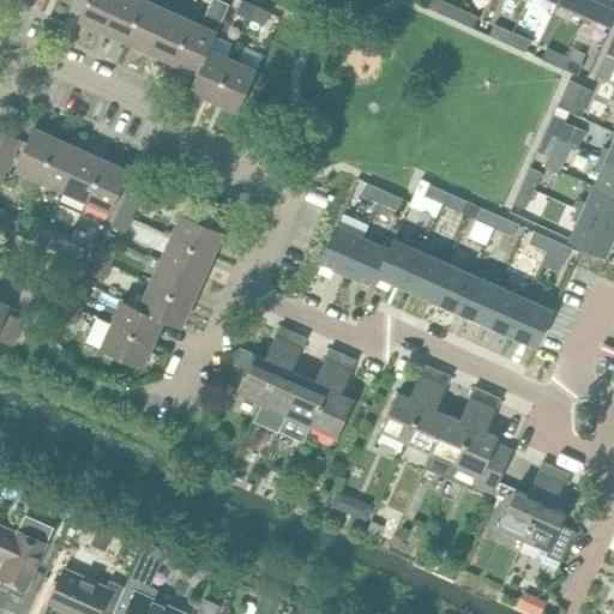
[(103,29),(116,0),(88,0),(79,18),(103,29)]
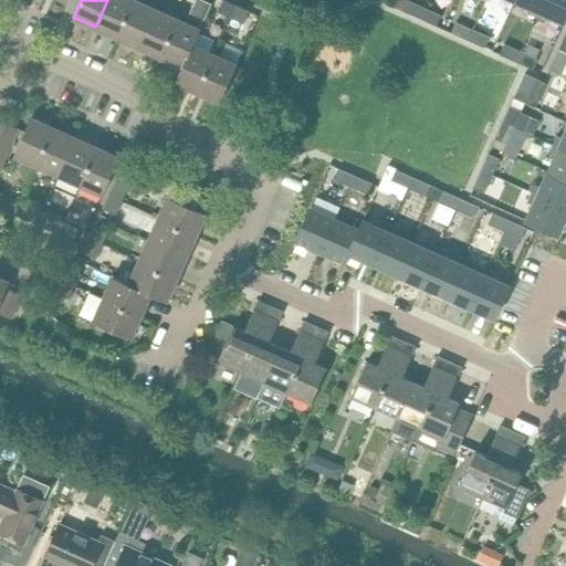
[(117,37),(133,0),(107,0),(95,27),(117,37)]
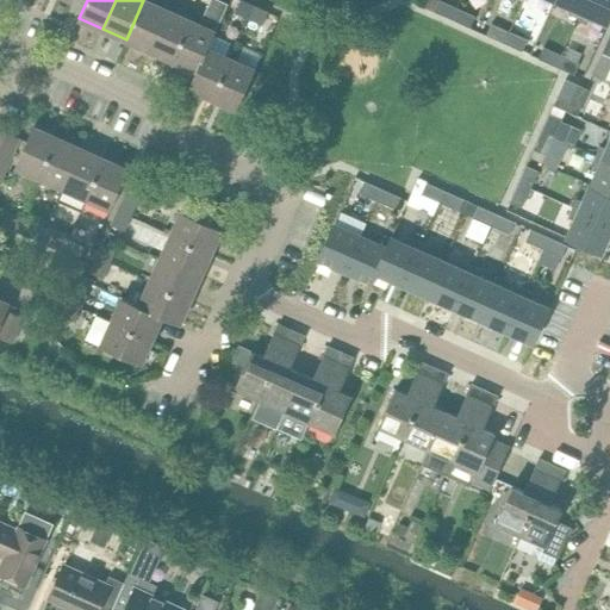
[(150,50),(168,10),(147,0),(143,0),(126,39),(150,50)]
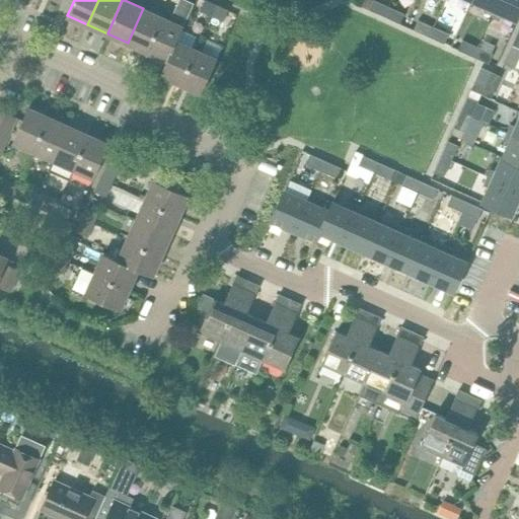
[(212,16),(217,5),(206,0),(205,0),(200,10),(212,16)]
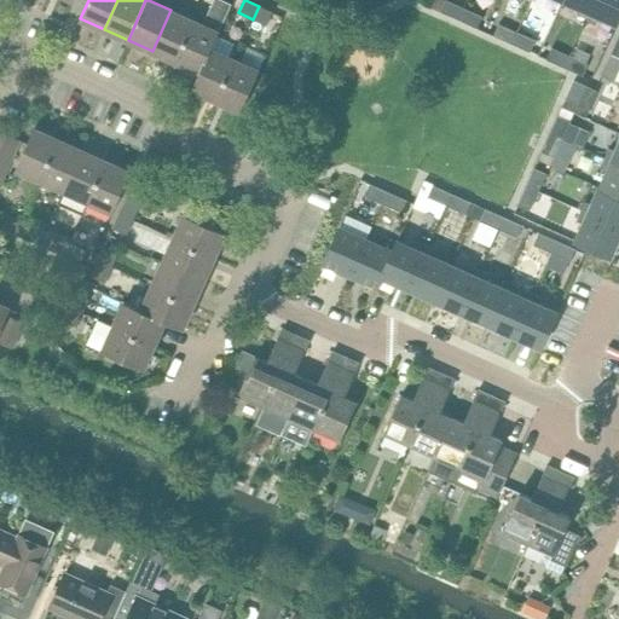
[(458,21),(464,9),(445,0),(440,12),(458,21)]
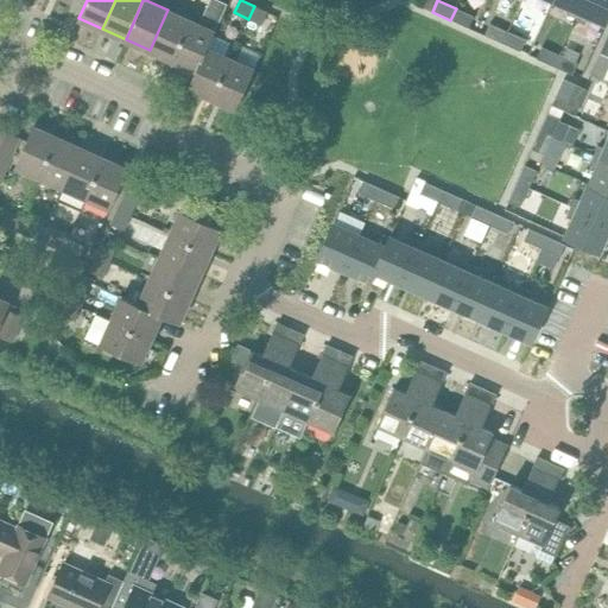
[(576,18),(583,0),(553,0),(553,1),(569,8),(567,14),(576,18)]
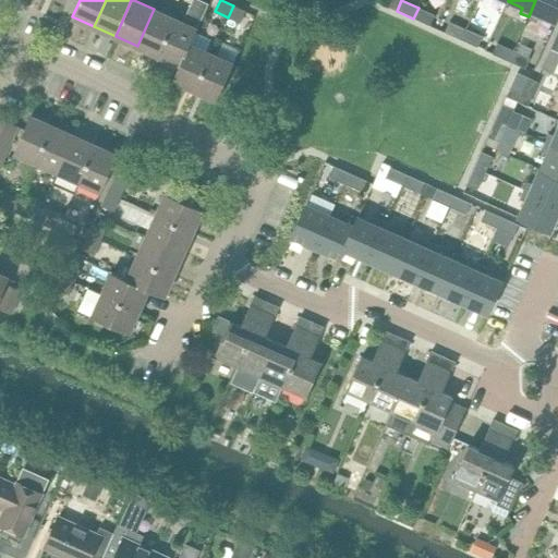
[(556,22),(557,16),(557,0),(535,0),(529,16),(537,21),(540,14),(556,22)]
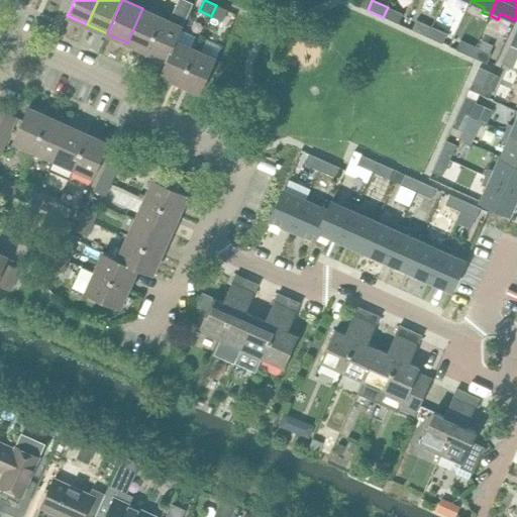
[(223,21),(227,10),(216,5),(211,16),(223,21)]
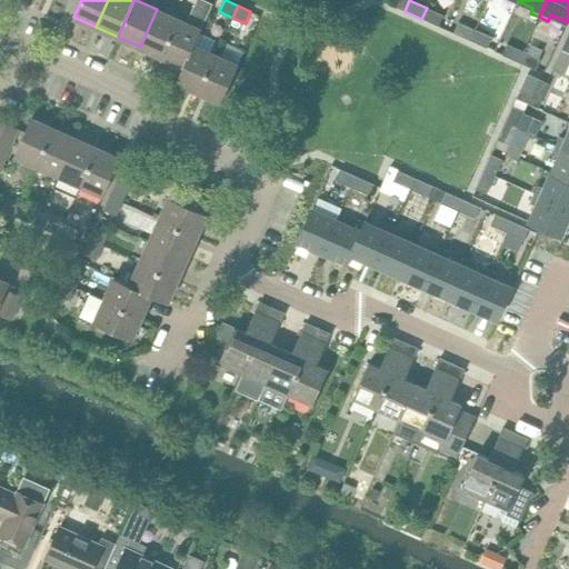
[(439,27),(443,16),(427,8),(421,19),(439,27)]
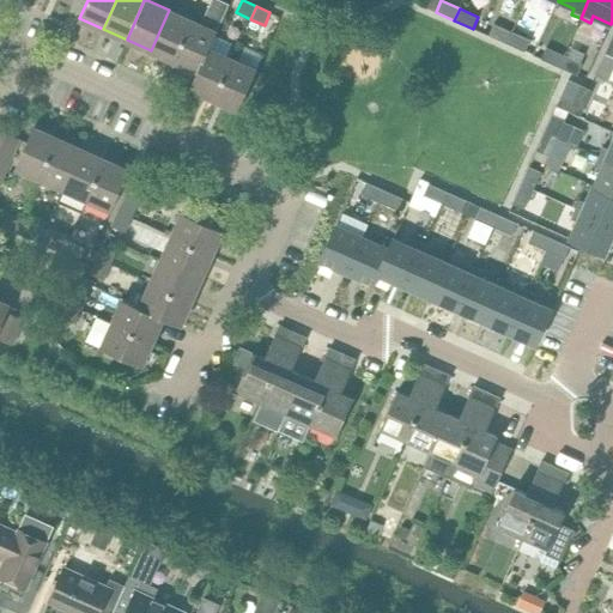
[(174,61),(193,20),(169,10),(151,50),(174,61)]
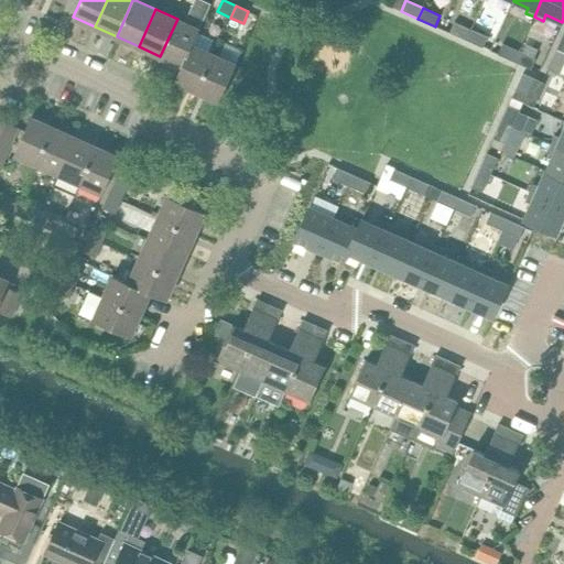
[(182,66),(192,44),(199,28),(177,19),(160,56),(182,66)]
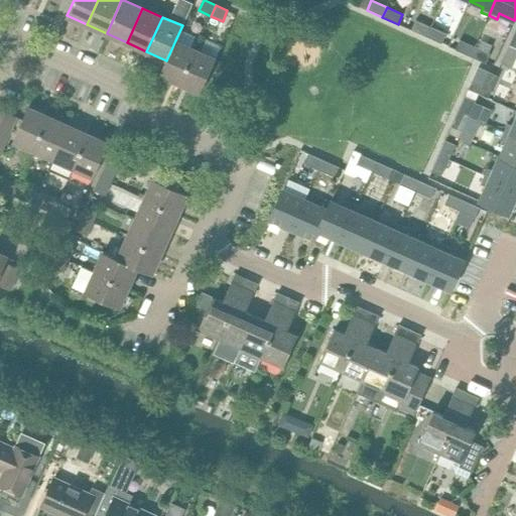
[(426,36),(431,26),(415,20),(411,29),(426,36)]
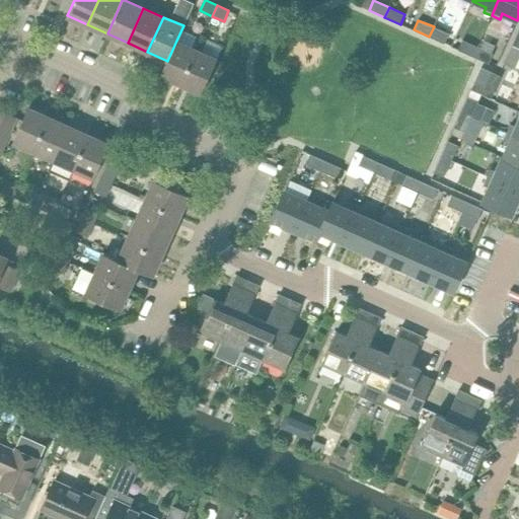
[(444,44),(449,33),(434,26),(429,36),(444,44)]
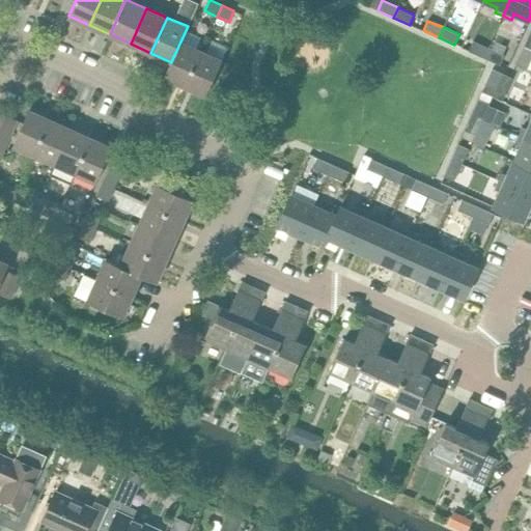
[(530,32),(525,47),(520,58),(516,65),(526,70),(529,63),(530,58),(530,32)]
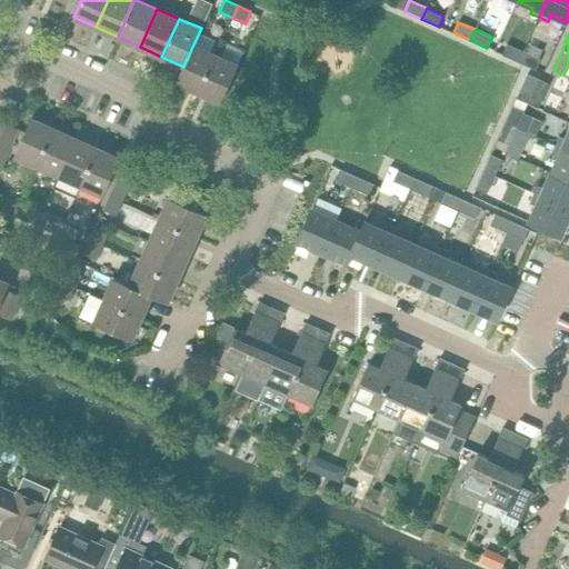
[(522,36),(519,46),(537,52),(540,42),(522,36)]
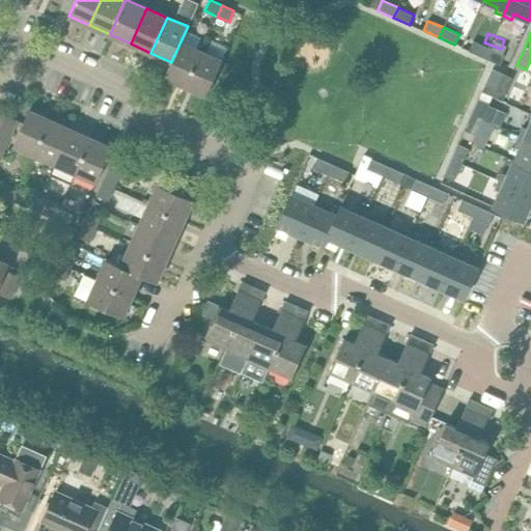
[(484,58),(488,48),(473,40),(469,51),(484,58)]
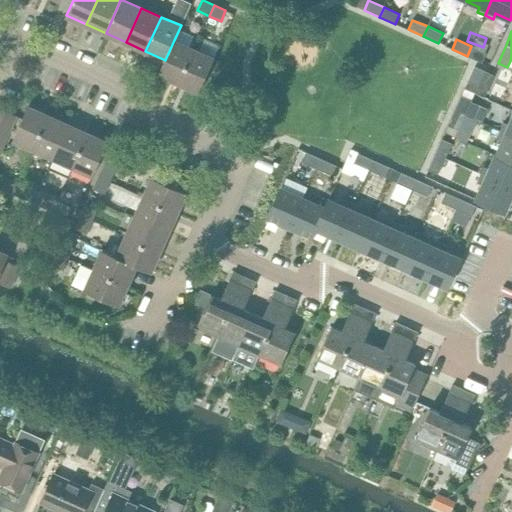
[(179,83),(194,49),(174,40),(165,60),(159,74),(179,83)]
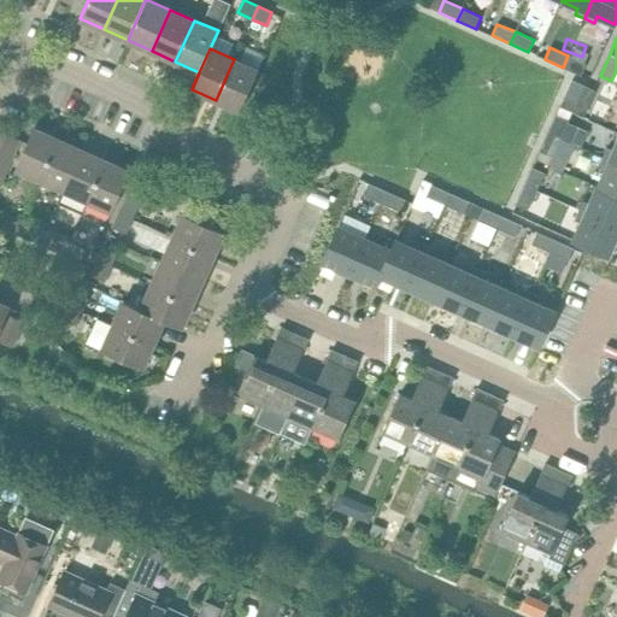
[(581,76),(587,64),(568,56),(563,68),(581,76)]
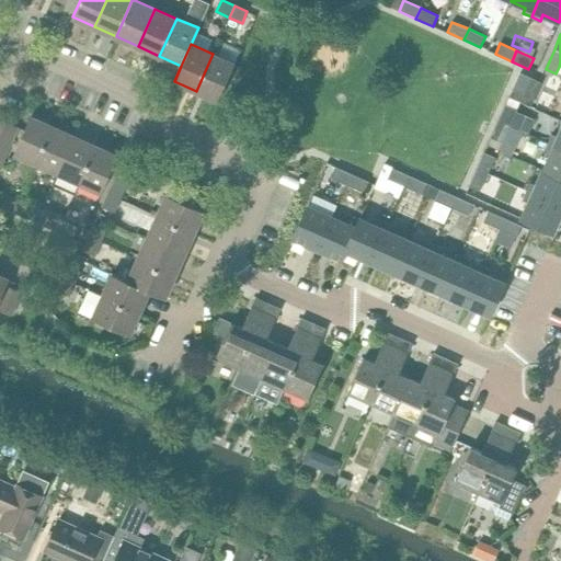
[(218,101),(235,64),(213,54),(196,91),(218,101)]
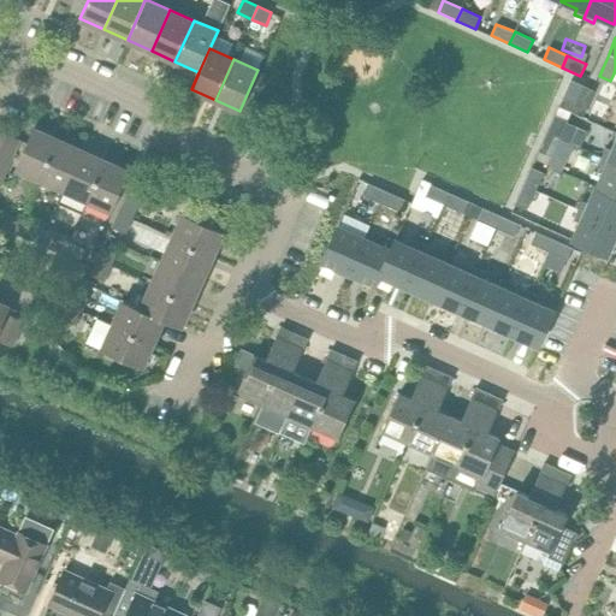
[(575,104),(584,86),(572,80),(563,99),(575,104)]
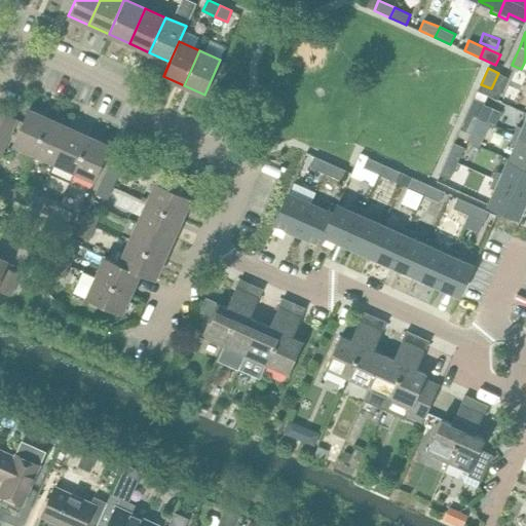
[(478,119),(484,104),(485,103),(475,98),(467,114),(478,119)]
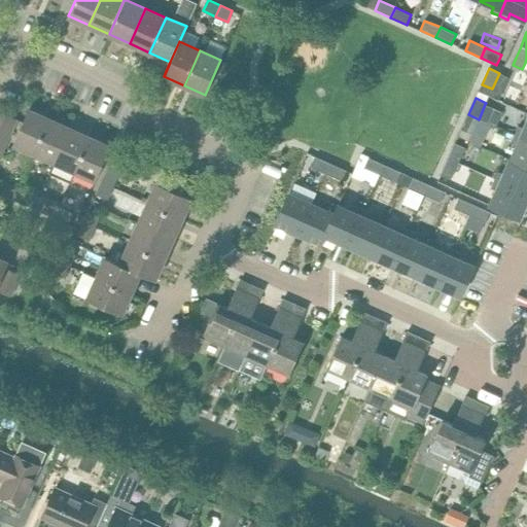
[(33,154),(49,118),(29,109),(13,145),(33,154)]
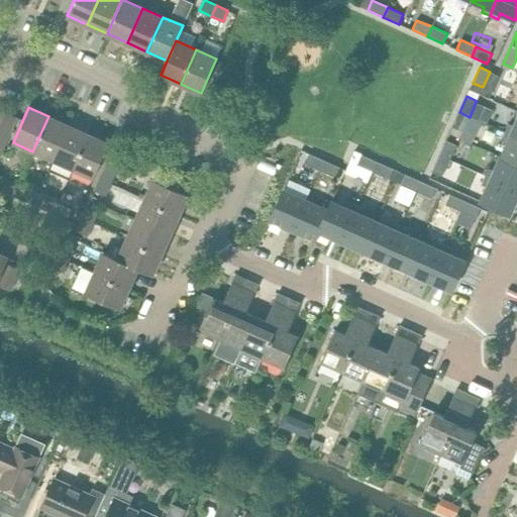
[(0,109),(0,122),(12,128),(17,117),(0,109)]
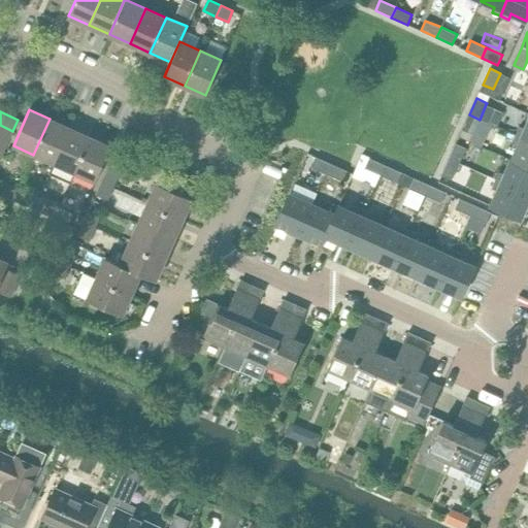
[(472,134),(480,120),(469,114),(462,130),(472,134)]
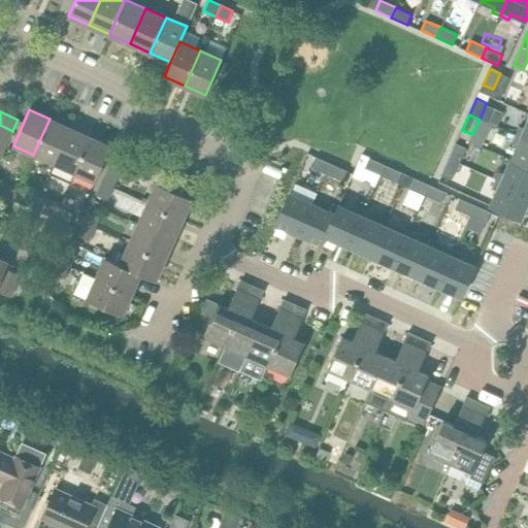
[(54,164),(70,128),(50,119),(33,155),(54,164)]
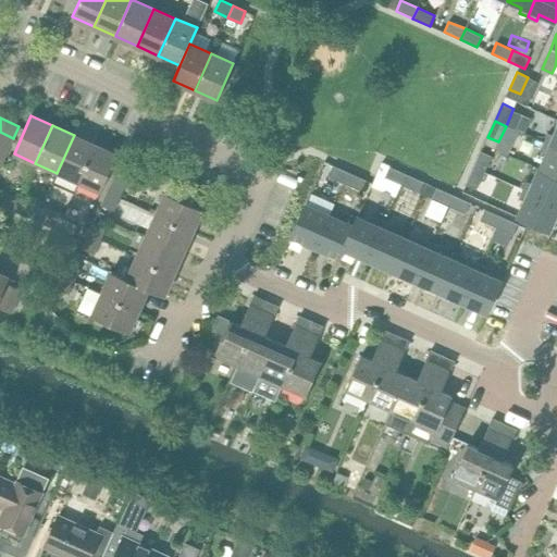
[(556,147),(556,128),(554,135),(548,133),(544,141),(556,147)]
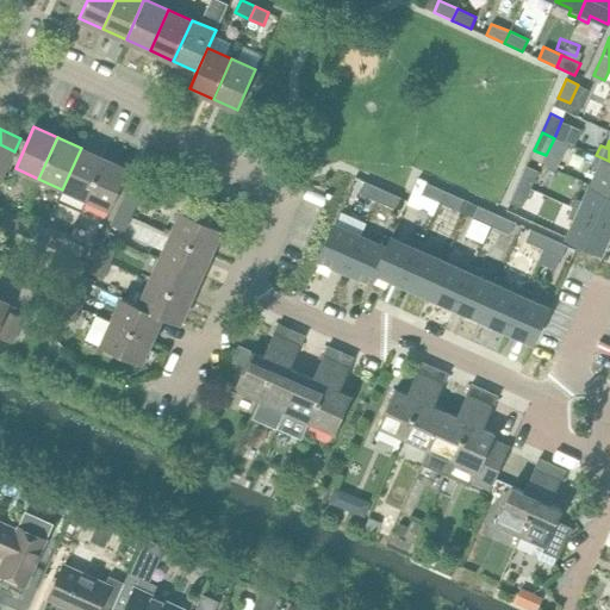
[(0,144),(0,160),(8,165),(14,151),(0,144)]
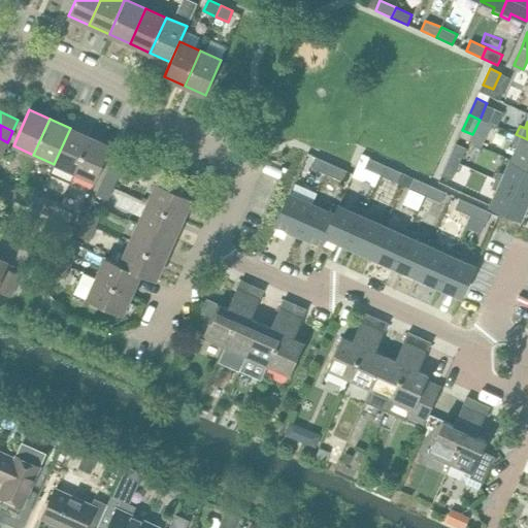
[(74,173),(91,137),(70,128),(54,164),(74,173)]
